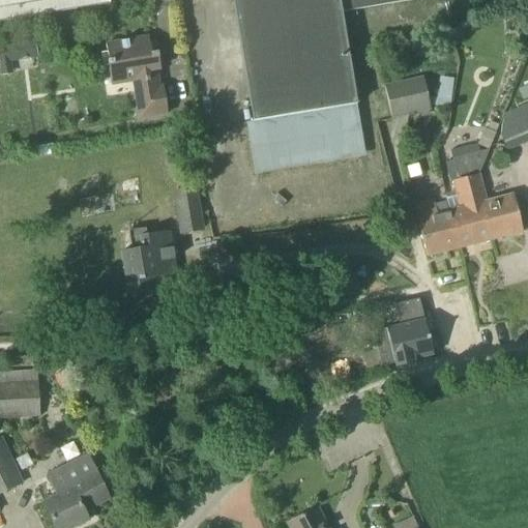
[(0,0),(0,13),(85,0),(0,0)]
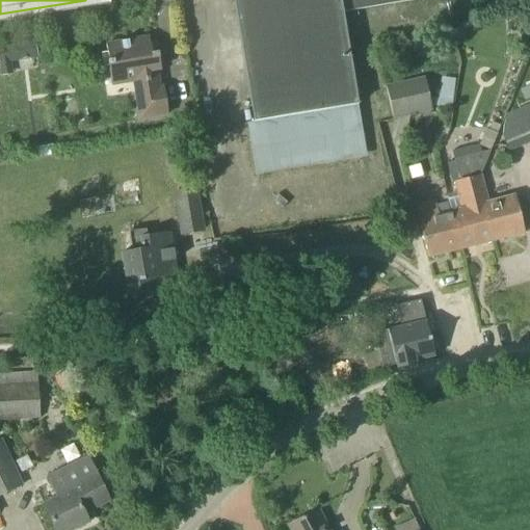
[(368,156),(359,103),(361,103),(344,10),(403,0),(234,0),(256,120),(248,121),(257,174),(368,156)]
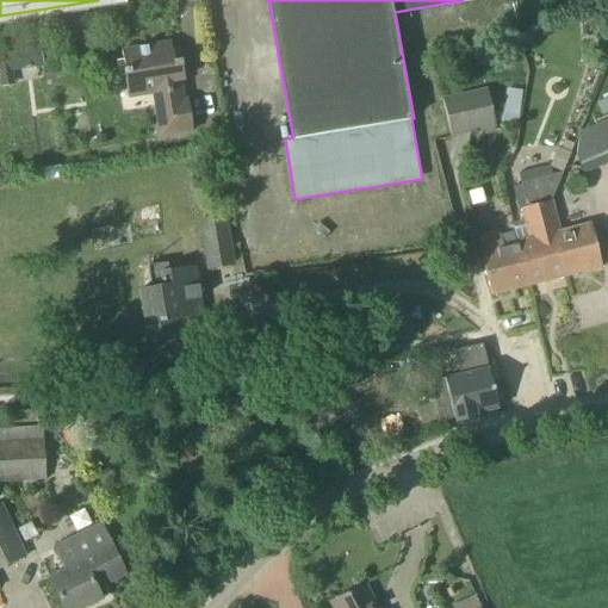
[(162,136),(196,131),(191,98),(188,98),(179,44),(173,45),(173,41),(123,49),(130,95),(155,92),(162,136)]
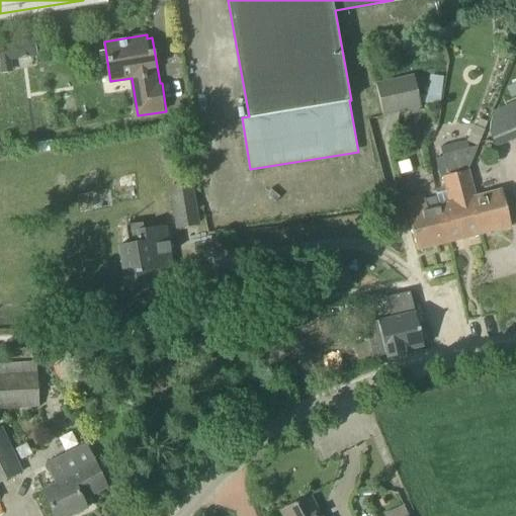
[(5,59),(37,54),(34,36),(2,43),(5,59)]
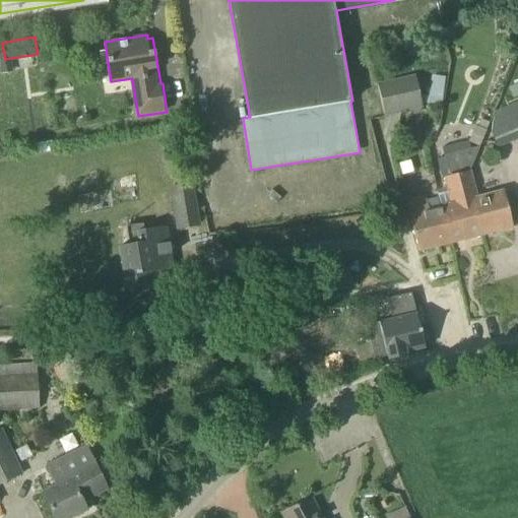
[(385,114),(402,110),(423,105),(415,73),(378,81),(385,114)]
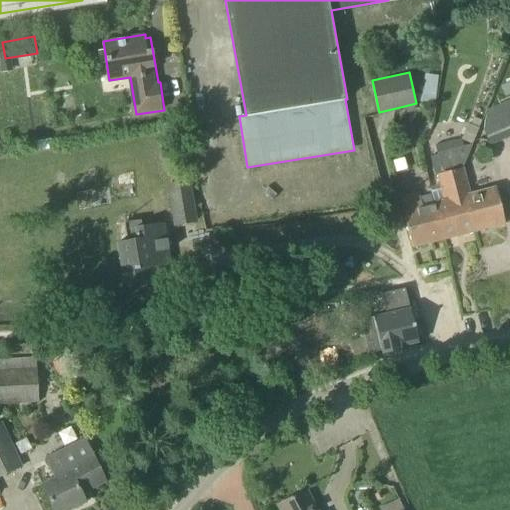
[(426,72),(422,98),(437,100),(440,74),(426,72)]
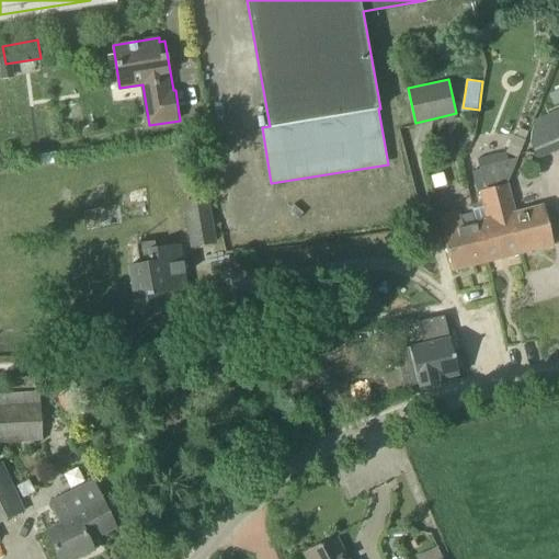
[(558,109),(534,121),(531,139),(538,158),(558,148),(558,109)]
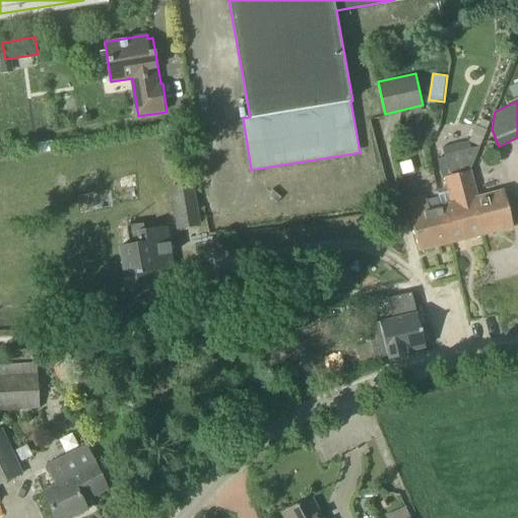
[(488,128),(476,123),(469,139),(480,144),(488,128)]
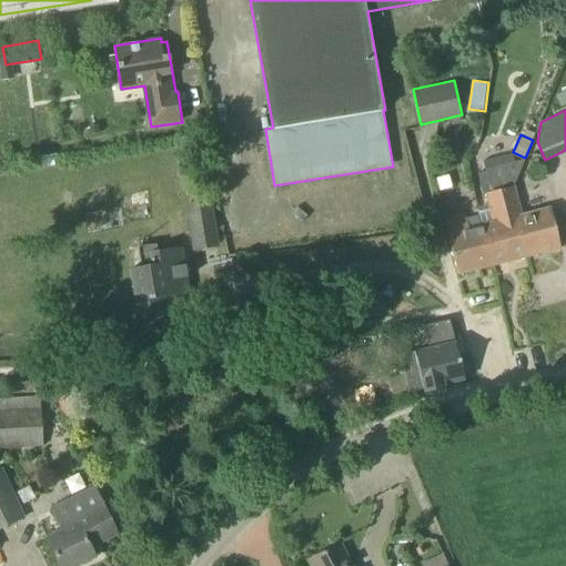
[(525,159),(493,167),(487,168),(493,192),(487,193),(495,221),(485,224),(496,263),(527,255),(519,225),(505,229),(503,220),(506,215),(499,190),(515,187),(514,183),(517,175),(525,159)]
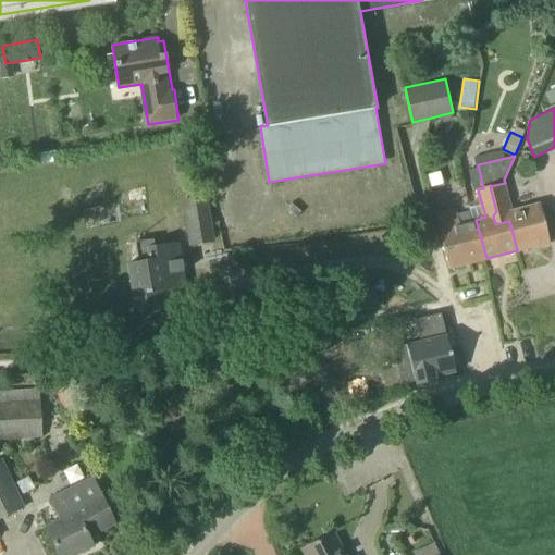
[(513,210),(505,183),(490,186),(496,211),(493,216),(495,224),(509,221),(517,250),(551,243),(540,204),(513,210)]
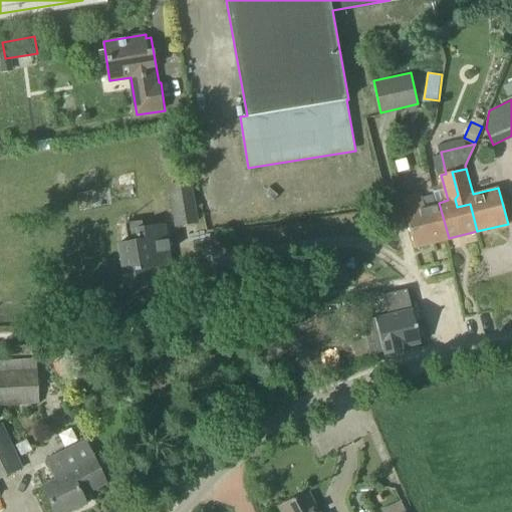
[(168,183),(175,226),(199,222),(193,179),(168,183)]
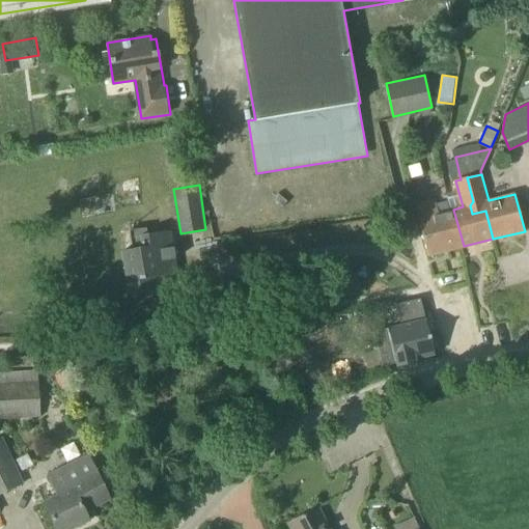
[(464,246),(453,210),(440,213),(437,200),(416,205),(428,255),(464,246)]
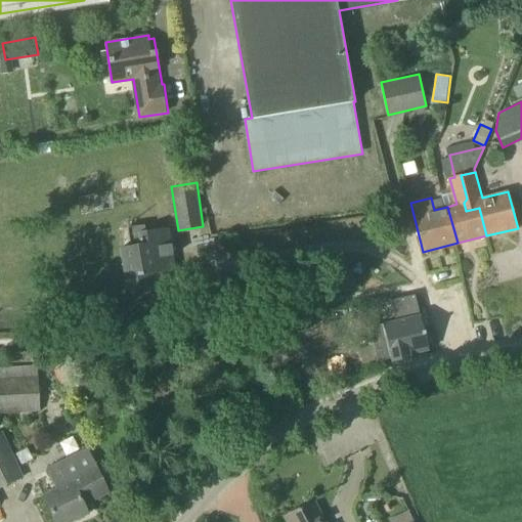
[(151,229),(139,231),(141,244),(121,247),(128,290),(166,284),(164,271),(176,269),(169,227),(168,227),(166,210),(154,212),(153,208),(148,209),(151,229)]
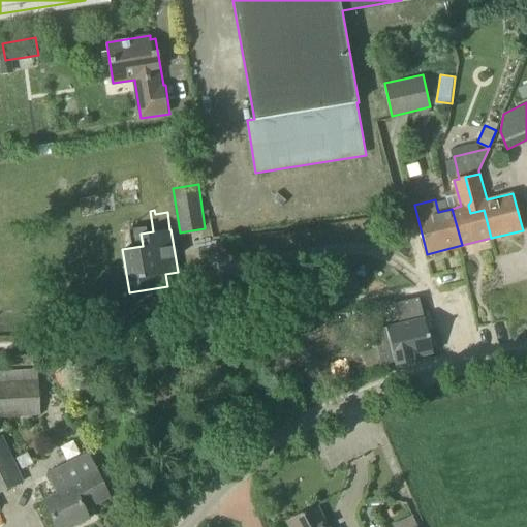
[(364,350),(365,352),(369,372),(384,369),(383,363),(395,360),(396,364),(414,360),(414,358),(433,352),(420,297),(395,303),(400,323),(374,330),(378,346),(364,350)]
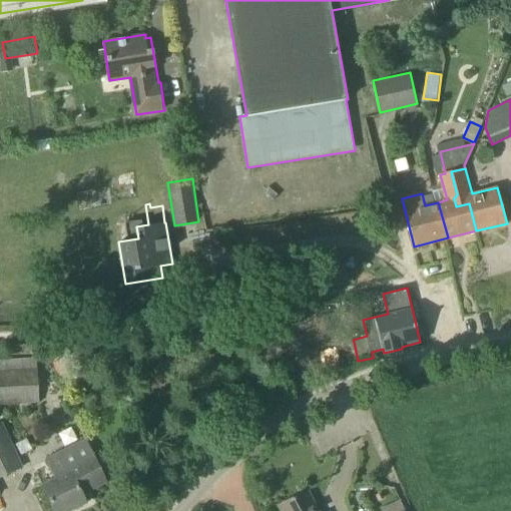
[(0,403),(39,401),(37,357),(0,358),(0,403)]
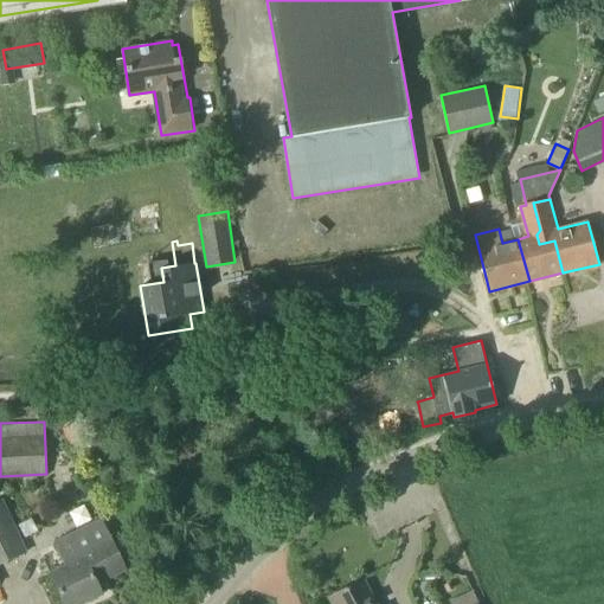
[(0,498),(0,564),(29,551),(2,496),(0,498)]
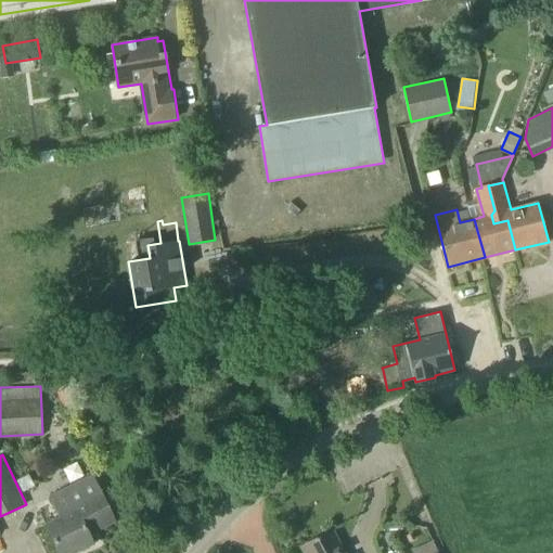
[(50,494),(60,513),(62,518),(47,526),(60,552),(72,552),(93,542),(89,532),(115,521),(93,474),(50,494)]
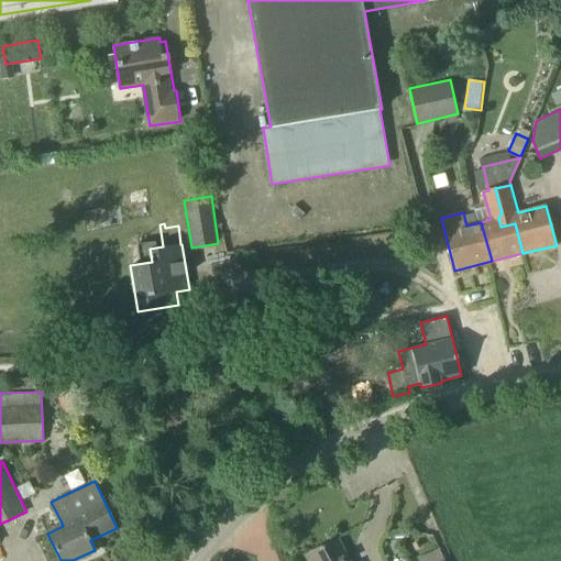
[(349,560),(338,538),(307,553),(310,560),(349,560)]
